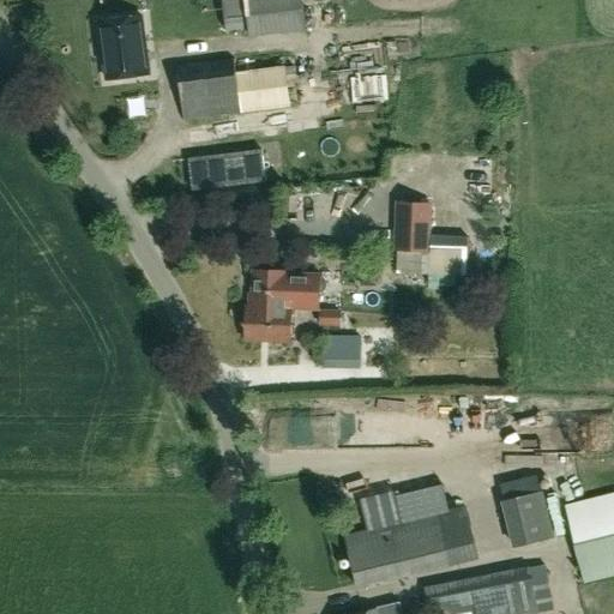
[(221,0),(224,31),(250,29),(250,36),(306,30),(301,0),(221,0)]
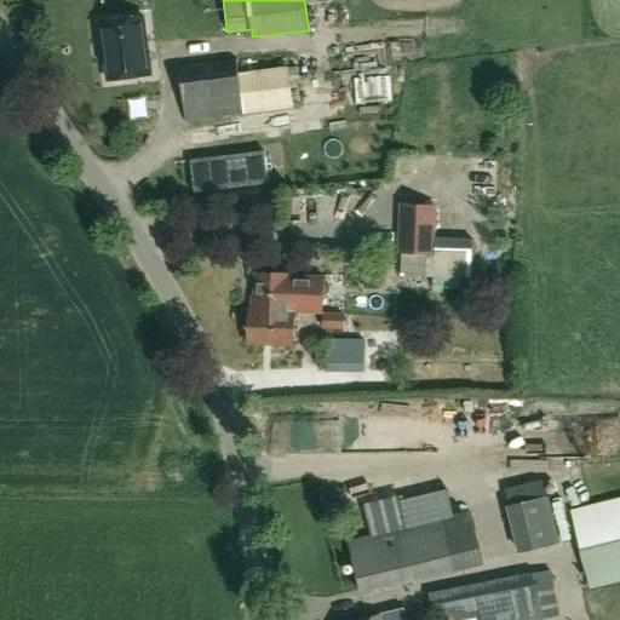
[(150,74),(143,17),(99,22),(108,80),(150,74)]
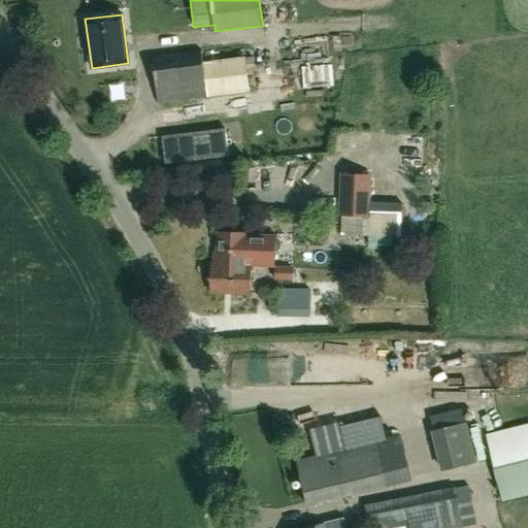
[(158,103),(207,97),(204,75),(254,69),(253,59),(267,57),(265,41),(212,47),(213,62),(203,64),(201,50),(152,57),(158,103)]
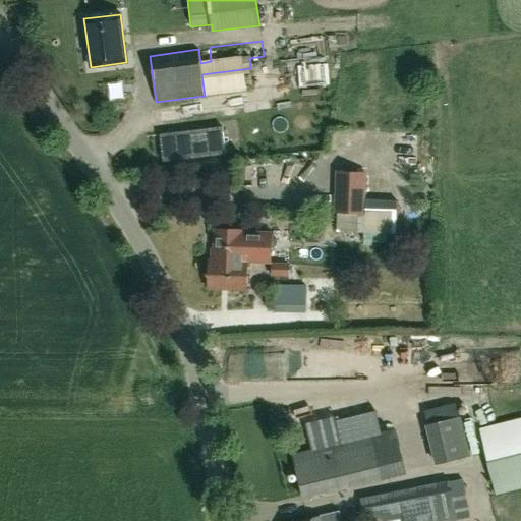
[(105,81),(106,94),(123,92),(122,78),(105,81)]
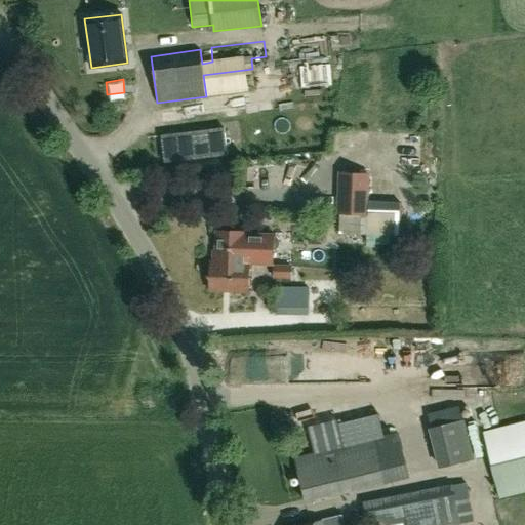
[(160,135),(164,162),(227,155),(224,127),(160,135)]
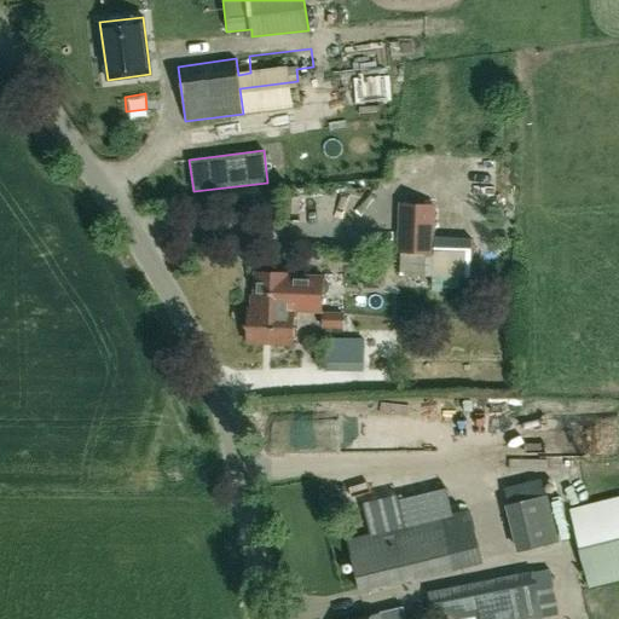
[(399,203),(397,253),(399,253),(434,254),(434,237),(435,204),(399,203)]
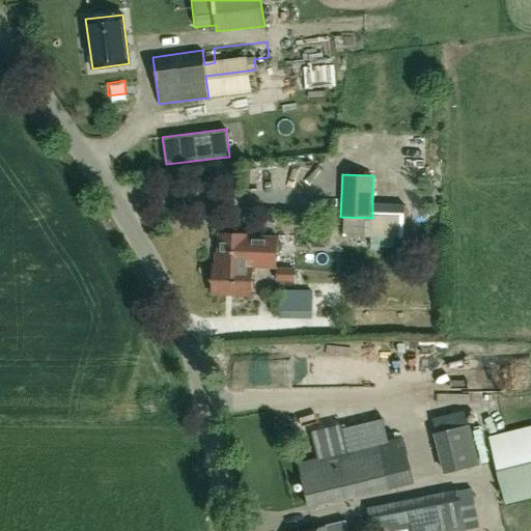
[(372,203),(372,218),(342,217),(342,239),(402,241),(403,219),(403,204),(372,203)]
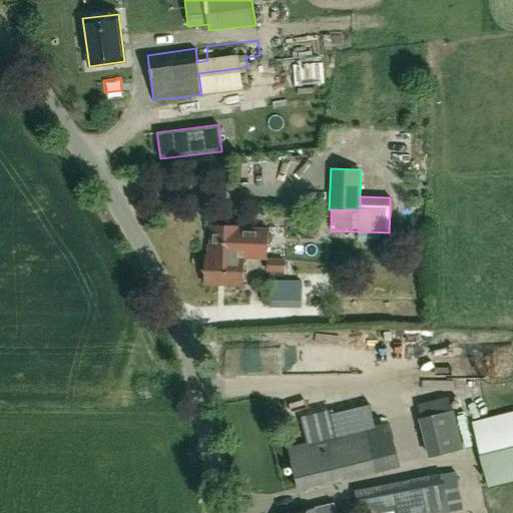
[(209,257),(205,255),(204,286),(243,287),(244,260),(267,261),(268,228),(238,228),(238,226),(210,225),(209,257)]
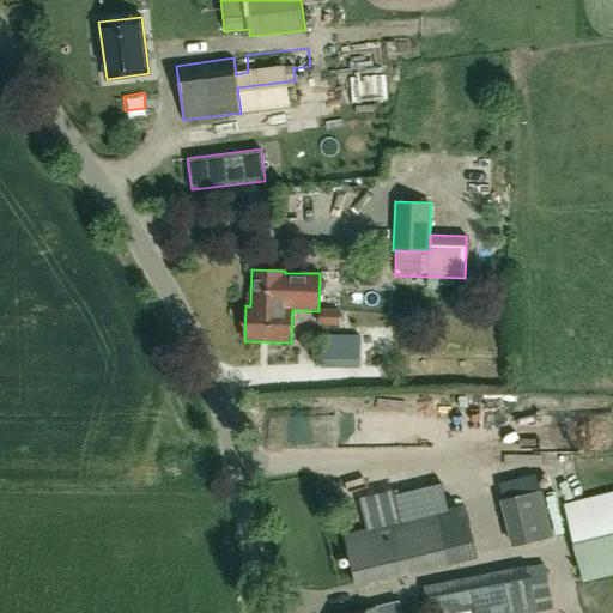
[(340,310),(320,310),(320,326),(340,326),(340,310)]
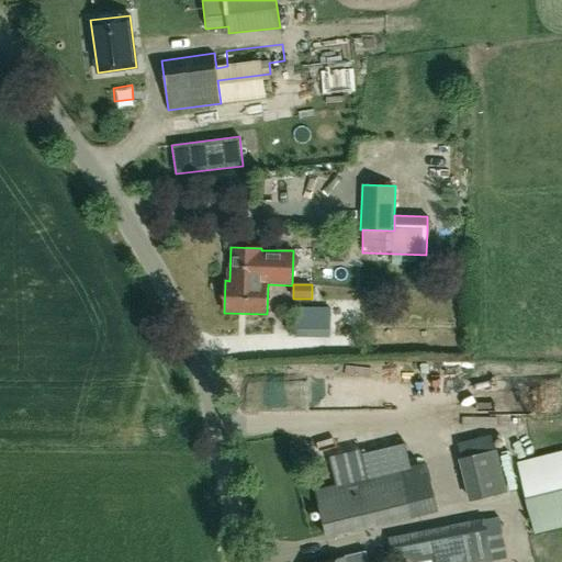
[(330,308),(295,307),(294,337),(330,337),(330,308)]
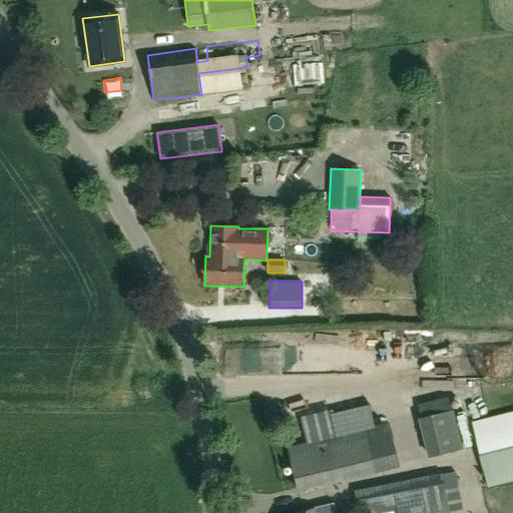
[(436,339),(438,367),(454,366),(452,338),(436,339)]
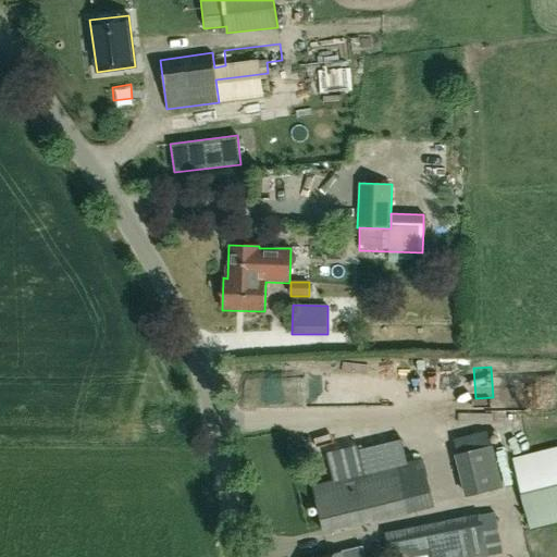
[(502,485),(491,441),(457,448),(468,493),(502,485)]
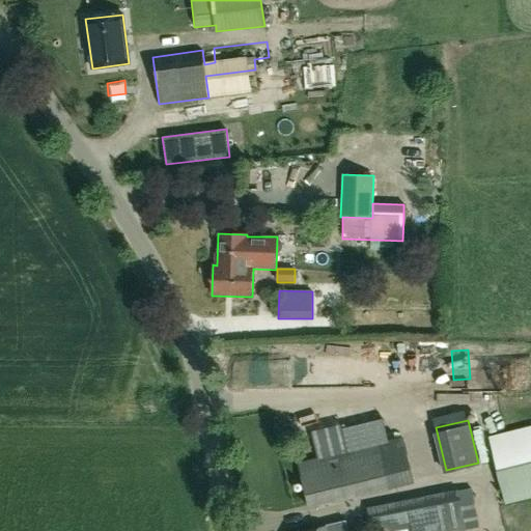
[(530,427),(507,434),(490,439),(506,504),(530,498),(530,427)]
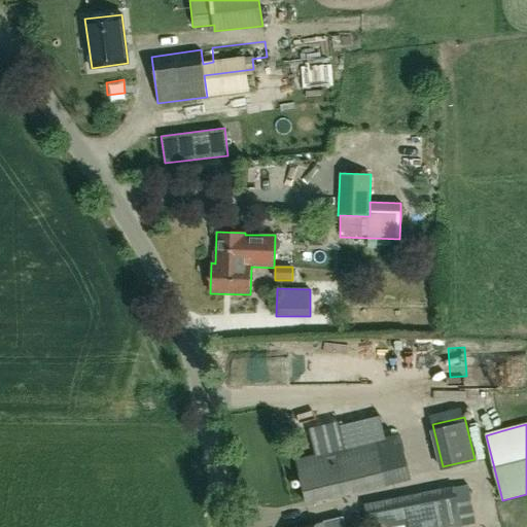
[(400,434),(294,460),(306,505),(412,480),(400,434)]
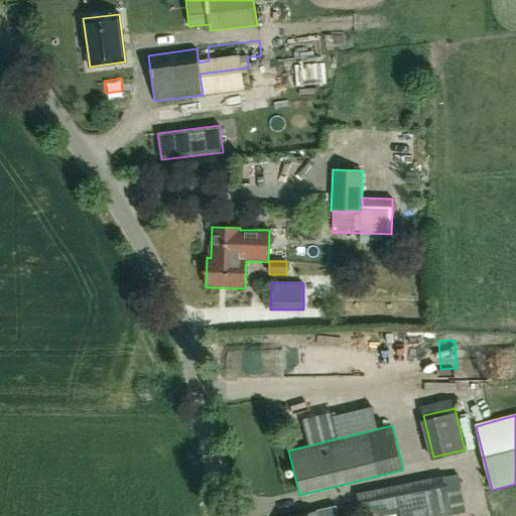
[(454,475),(356,494),(360,515),(376,515),(399,512),(399,515),(448,515),(462,514),(454,475)]
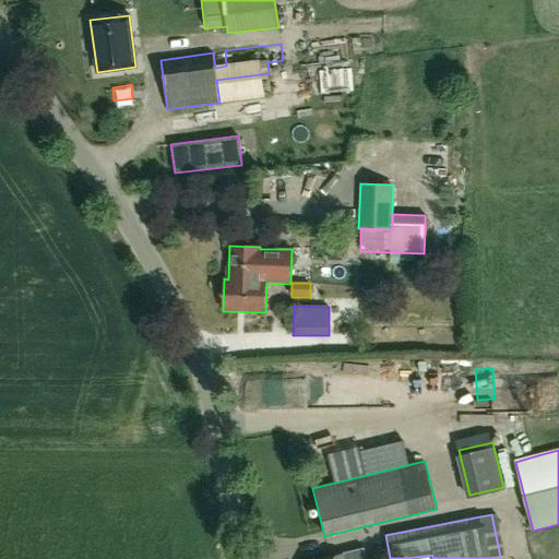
[(323,558),(347,558),(345,548),(334,551),(335,556),(323,558)]
